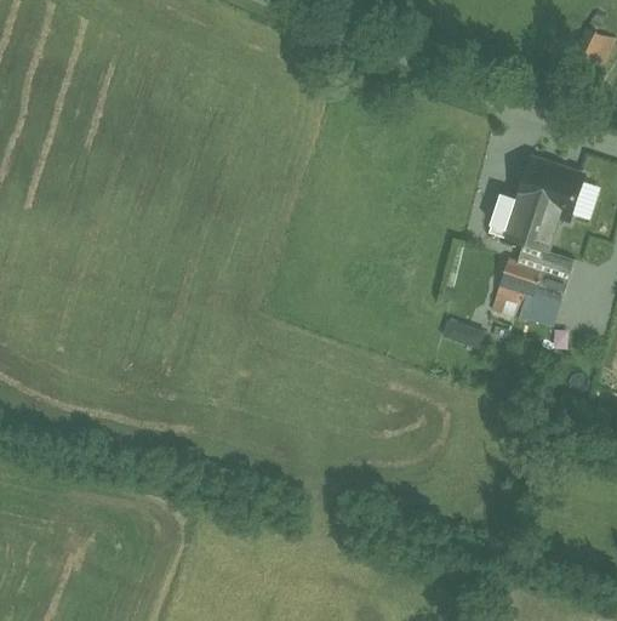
[(571,58),(601,66),(609,38),(577,30),(571,58)]
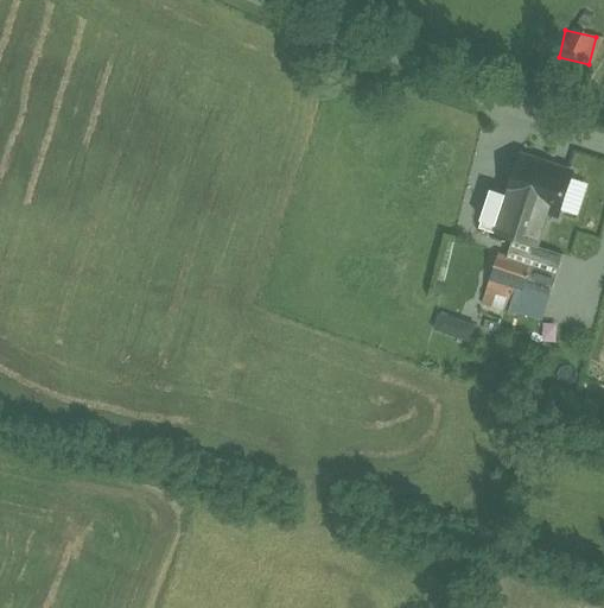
[(559,173),(516,159),(503,195),(489,190),(477,227),(510,239),(534,246),(546,211),(546,213),(559,173)]
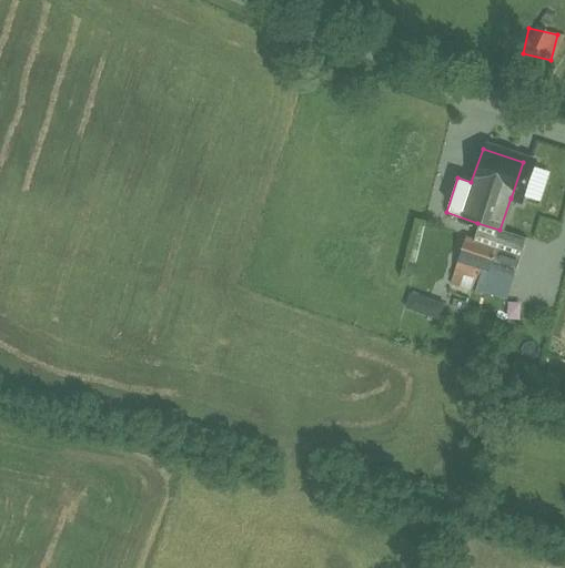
[(500,230),(477,223),(472,240),(493,246),(491,254),(504,259),(520,264),(528,240),(500,230)]
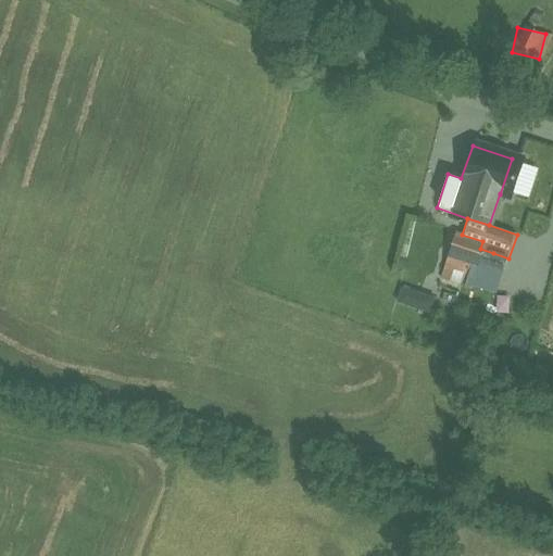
[(462,235),(454,231),(443,265),(485,279),(493,253),(480,249),(482,241),(462,235)]
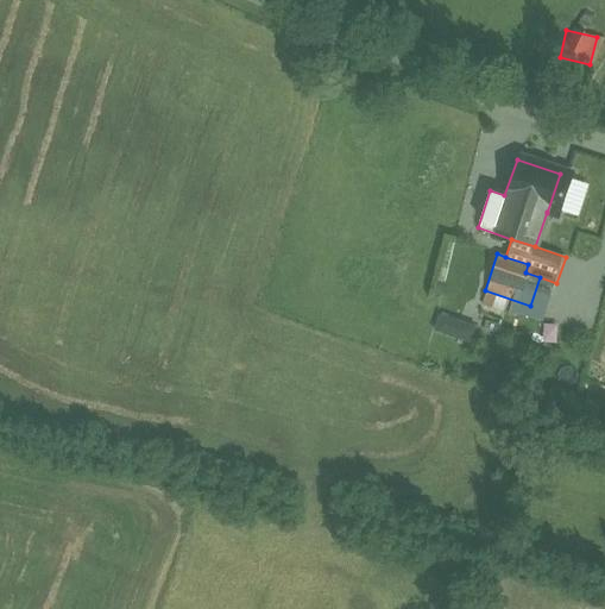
[(476,325),(438,313),(432,332),(470,344),(476,325)]
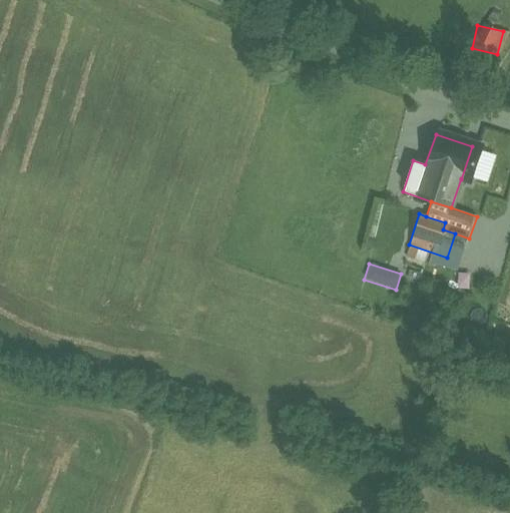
All buildings are outlined.
